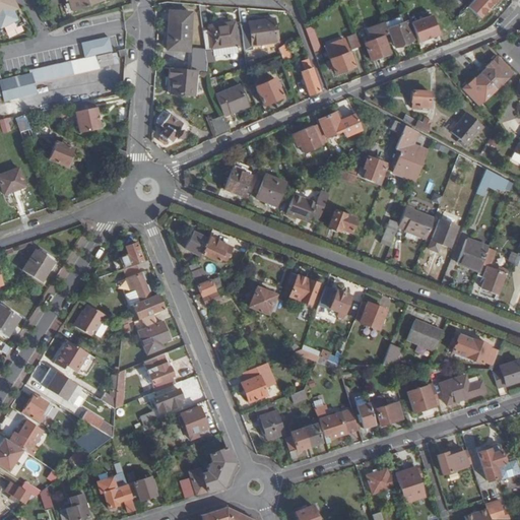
[(6,29),(13,26),(14,28),(24,23),(12,0),(0,0),(0,35),(7,31),(6,29)]
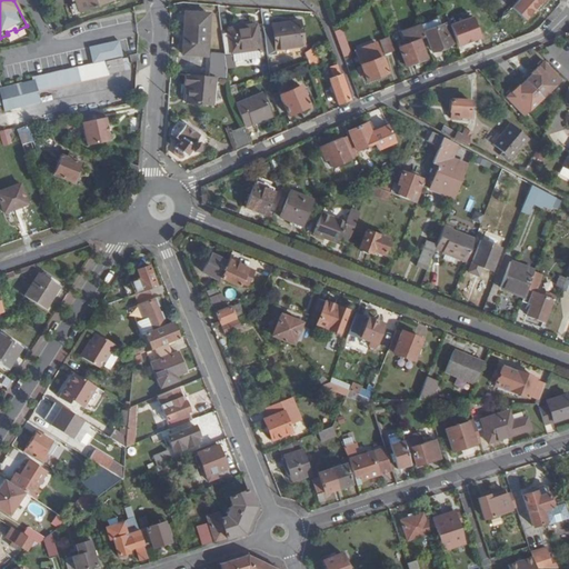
[(78,0),(83,13),(110,3),(109,0),(78,0)]
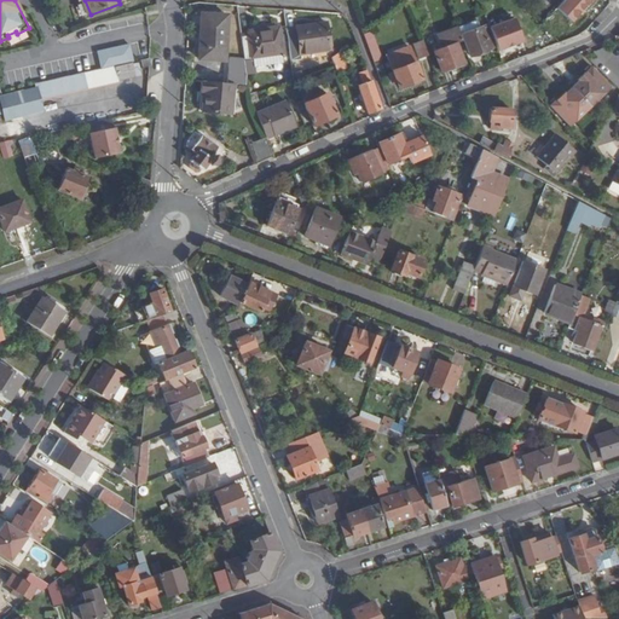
[(503,0),(495,0),(486,4),(489,12),(505,6),(503,0)]
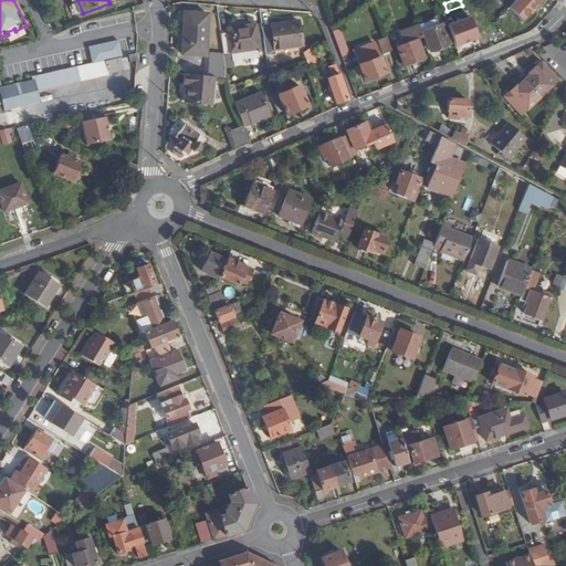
[(485,0),(481,0),(480,1),(491,11),(496,6),(490,0),(486,0),(485,0)]
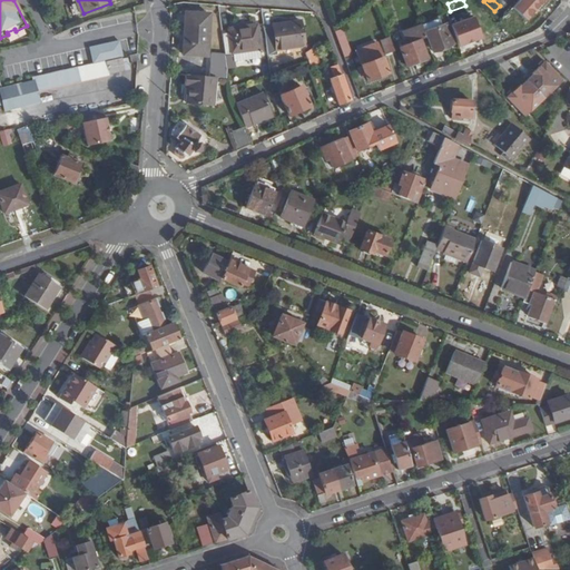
[(530,0),(521,0),(520,2),(530,12),(536,7),(530,0)]
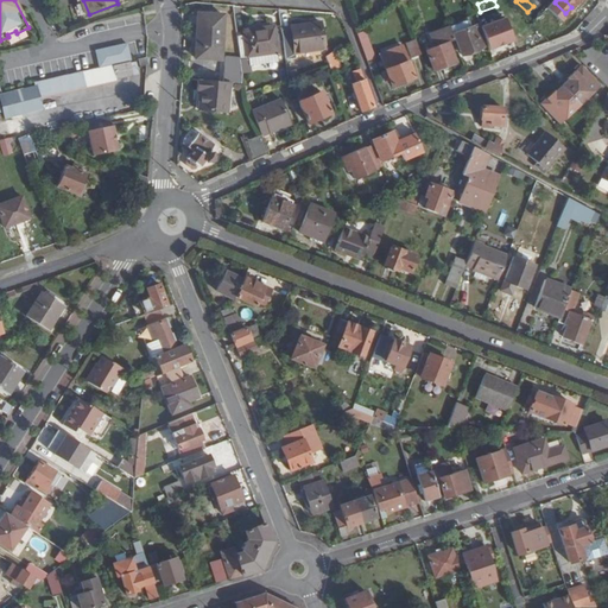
[(378,18),(387,45),(399,40),(390,13),(378,18)]
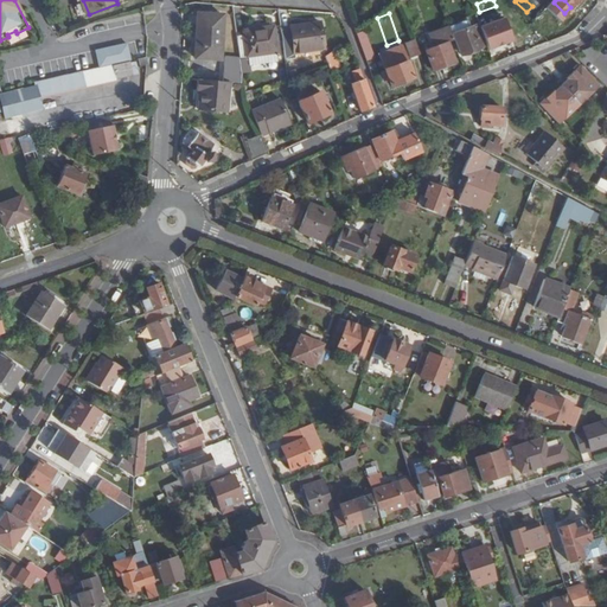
[(227,18),(204,14),(199,59),(223,62),(227,18)]
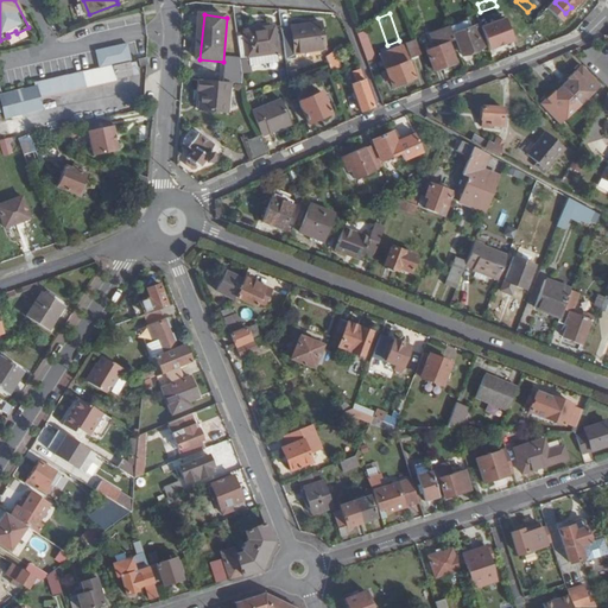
[(325,24),(286,30),(292,62),(301,59),(301,55),(330,49),(325,24)]
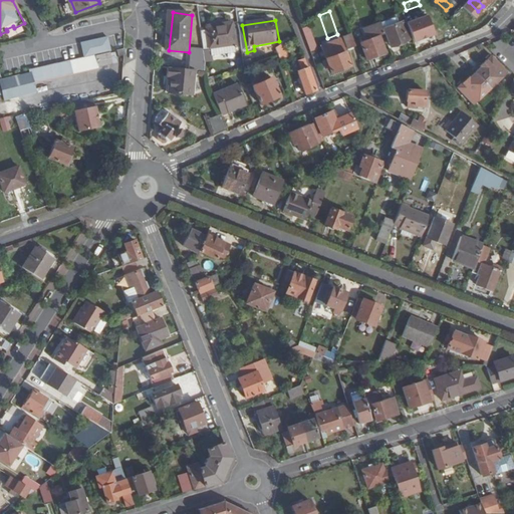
[(384,23),(387,30),(393,47),(408,42),(403,26),(398,27),(396,20),(384,23)]
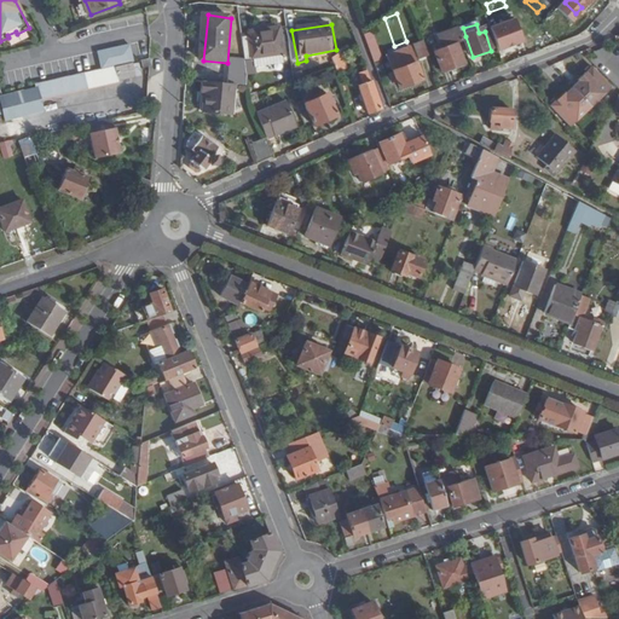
[(551,34),(560,44),(570,39),(559,27),(551,34)]
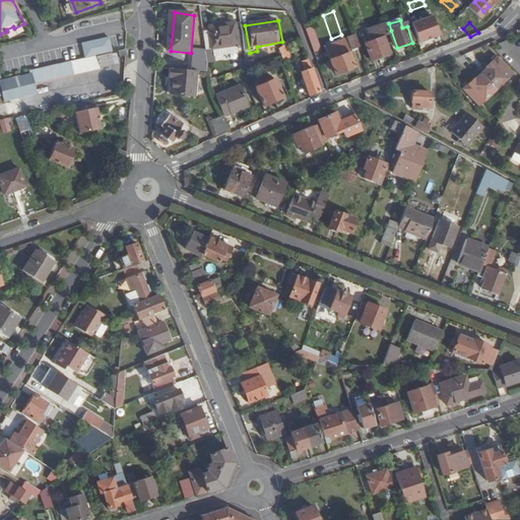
[(383,35),(389,34),(386,23),(367,29),(370,39),(383,35)]
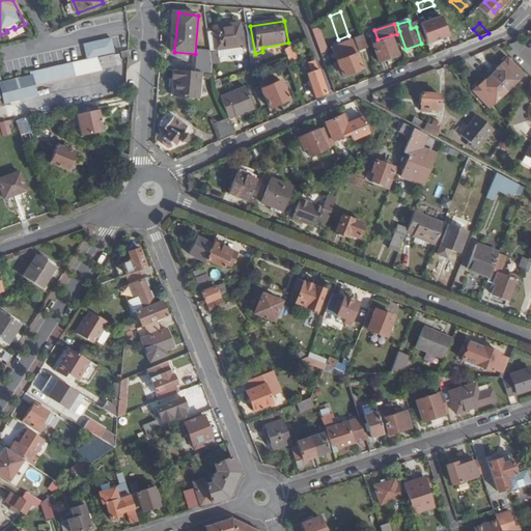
[(219,31),(212,32),(215,55),(222,54),(222,52),(248,48),(244,25),(219,29),(219,31)]
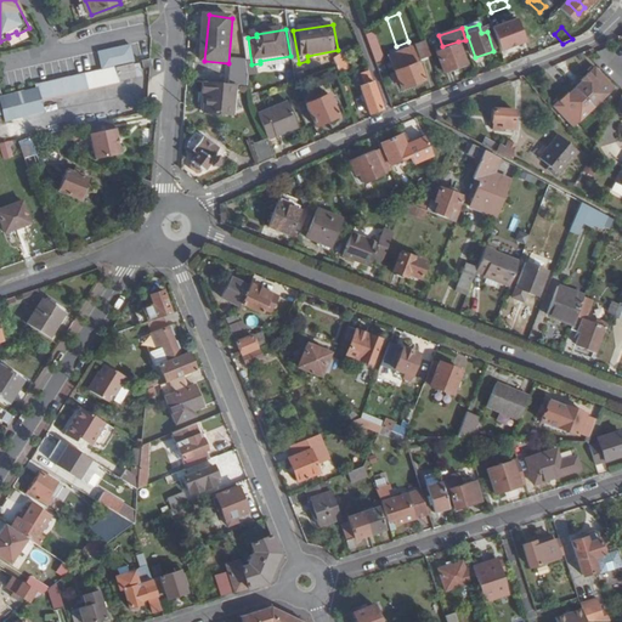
[(515,34),(502,38),(504,46),(518,41),(515,34)]
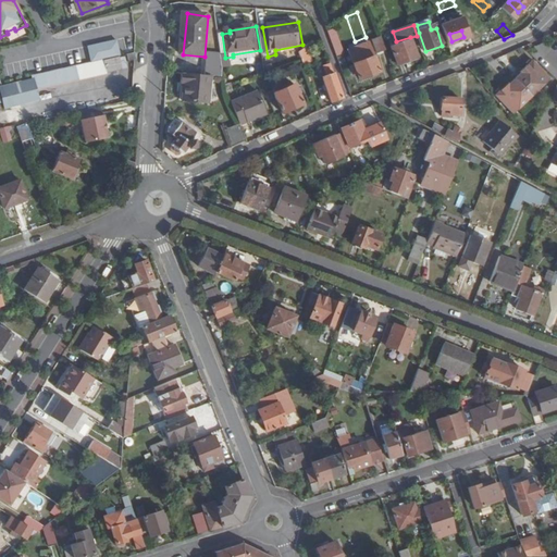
[(385,49),(381,35),(372,39),(376,52),(385,49)]
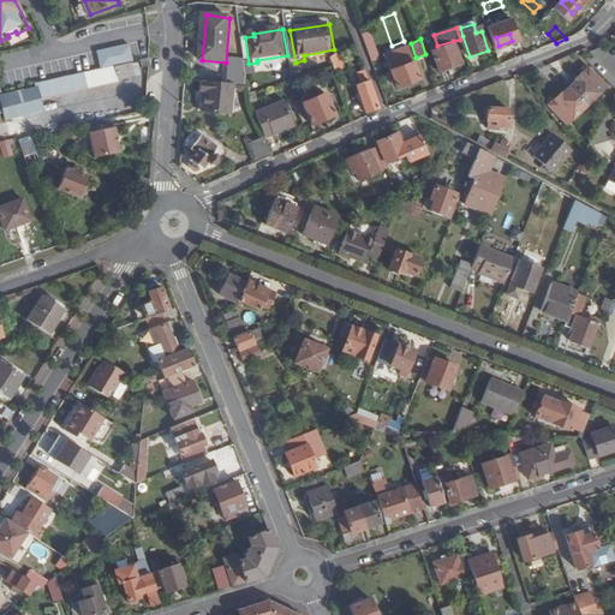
[(460,64),(453,41),(437,46),(431,49),(439,71),(460,64)]
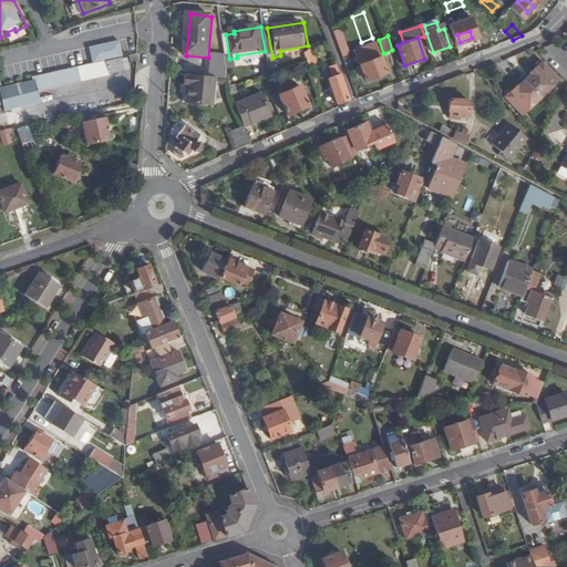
[(125,57),(122,40),(92,47),(96,63),(125,57)]
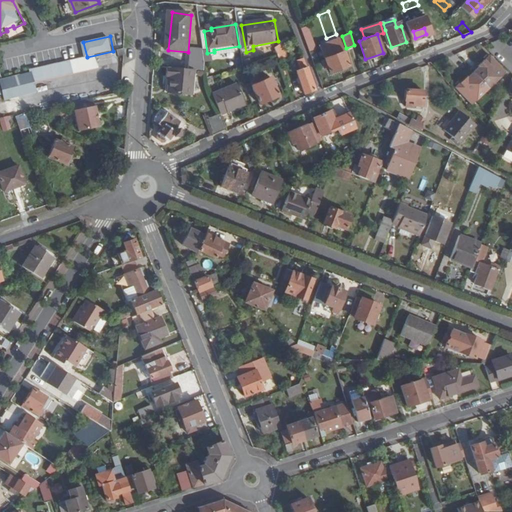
[(338,39),(321,45),(330,72),(348,67),(338,39)]
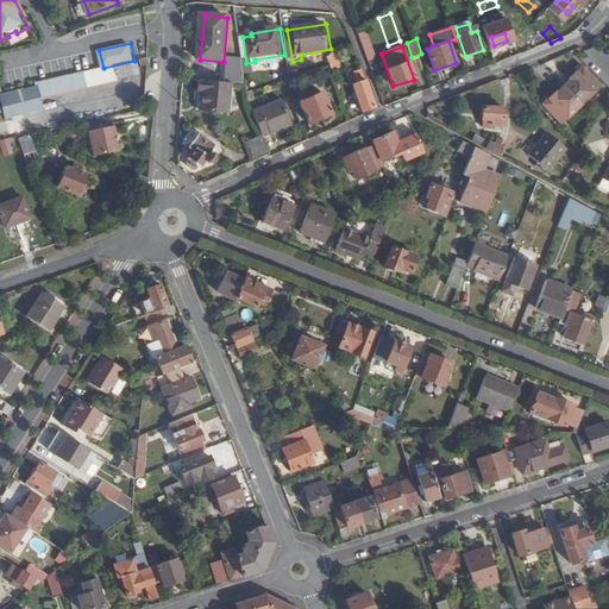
[(346,69),(340,49),(331,55),(333,63),(336,73),(346,69)]
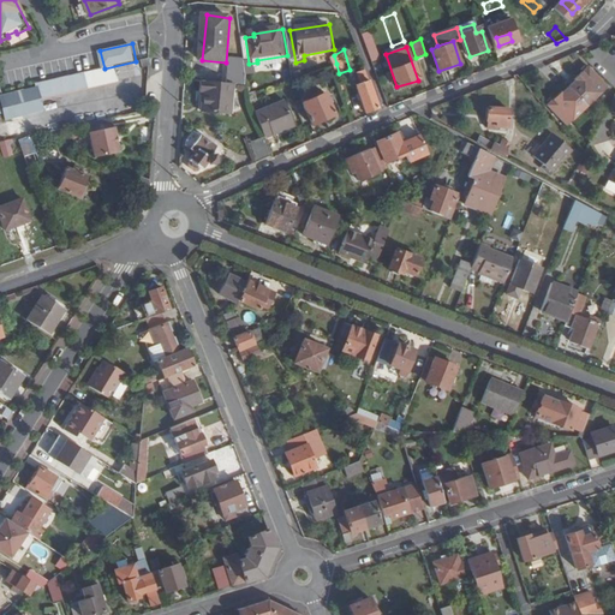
[(40,83),(41,88),(43,97),(147,72),(148,59),(136,61),(105,69),(40,83)]
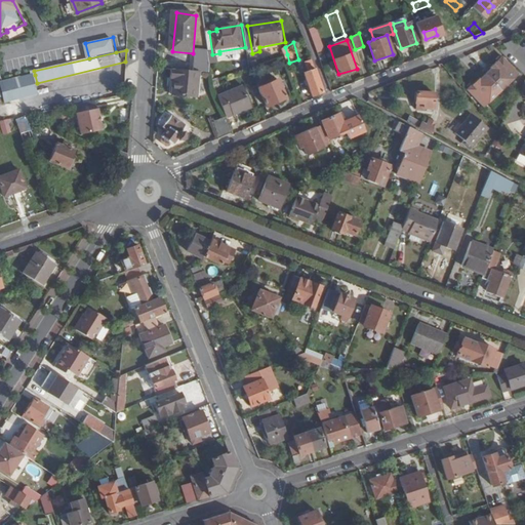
[(490,69),(484,73),(499,90),(518,75),(501,57),(489,68),(490,69)]
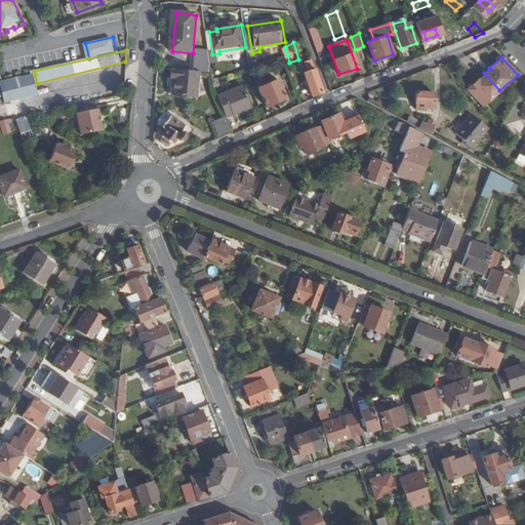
[(323,95),(313,63),(307,65),(309,72),(305,74),(313,99),(323,95)]
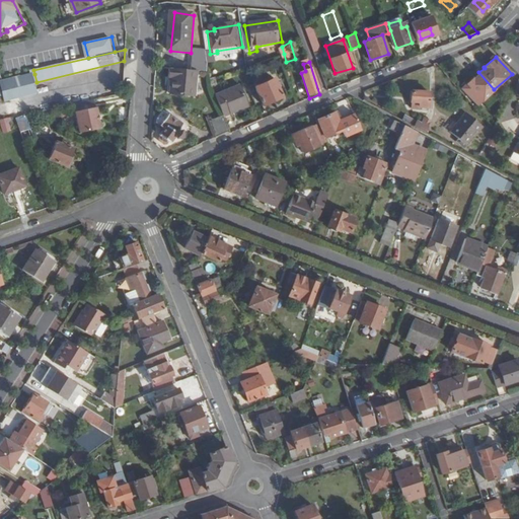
[(197,95),(198,71),(171,68),(171,77),(174,78),(172,94),(197,95)]
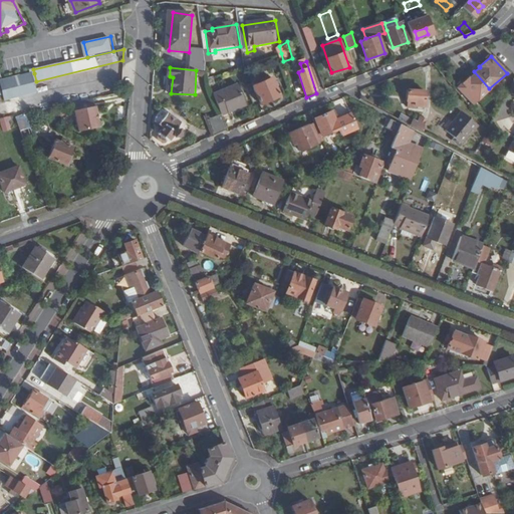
[(489,88),(474,71),(469,76),(468,76),(456,86),(471,104),(489,88)]
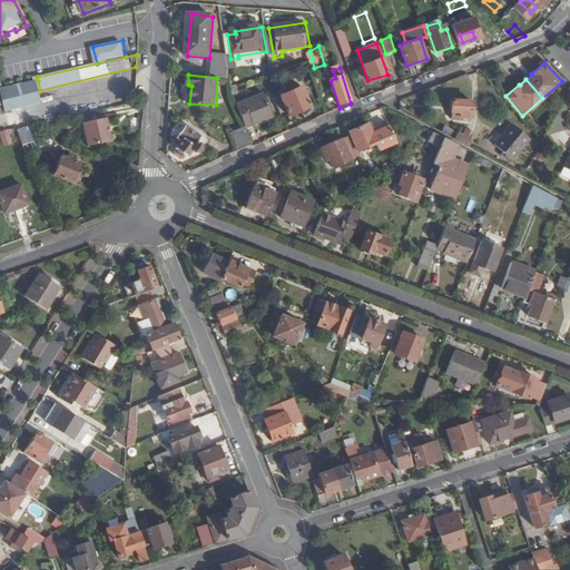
[(38,81),(1,90),(7,112),(42,104),(40,90),(38,81)]
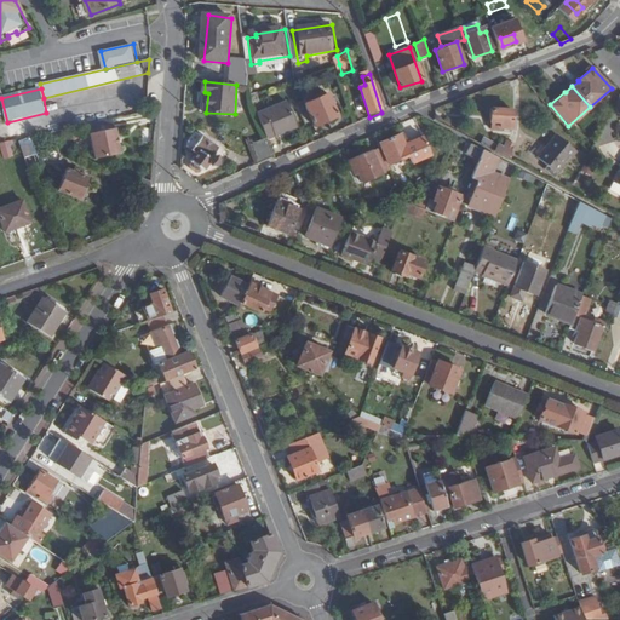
[(319,98),(309,102),(305,103),(314,124),(336,115),(328,95),(319,98)]
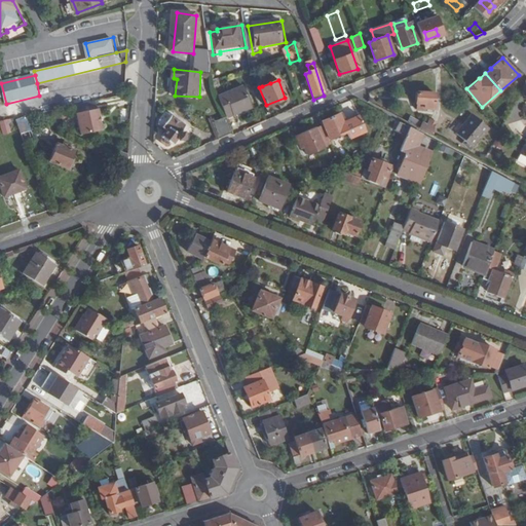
[(247,87),(221,96),(226,113),(228,119),(234,116),(234,114),(242,111),(243,114),(254,111),(247,87)]
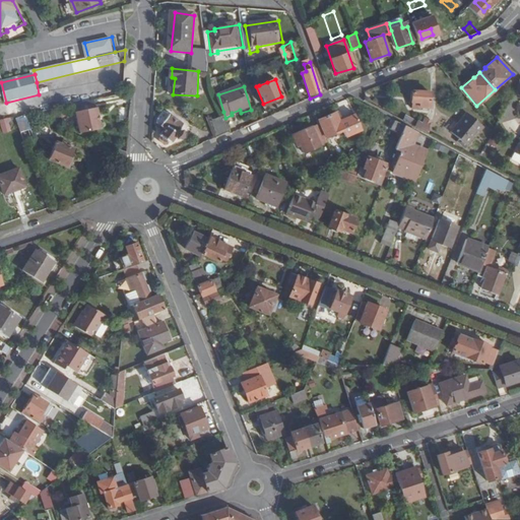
[(409,100),(410,100),(417,101),(416,106),(428,107),(429,91),(410,89),(409,100)]
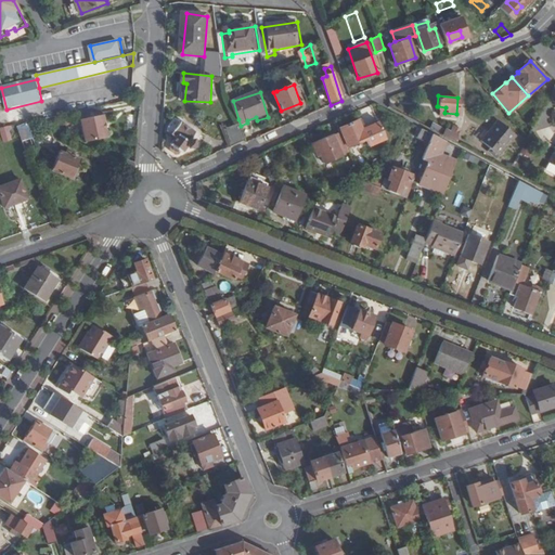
[(25,106),(26,116),(41,114),(40,105),(25,106)]
